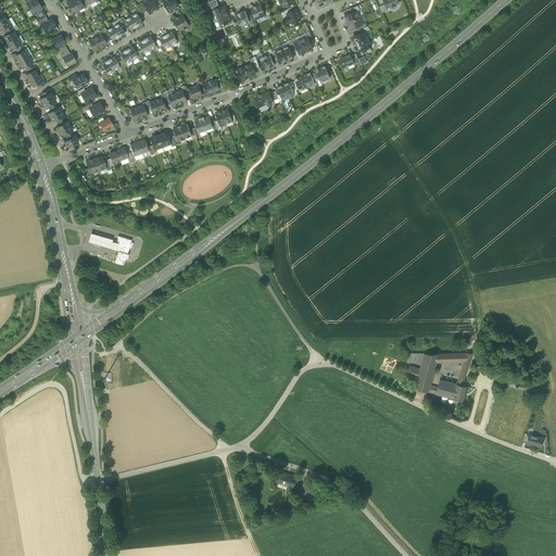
[(42,9),(40,5),(38,2),(36,0),(30,0),(26,3),(30,10),(32,12),(35,13),(37,13),(37,12),(42,9)]
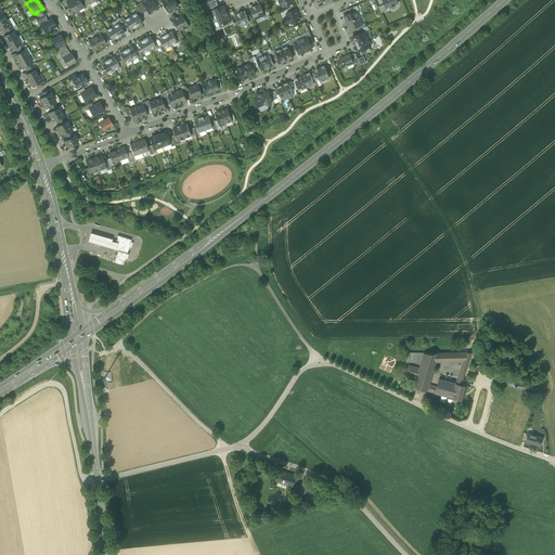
[(73,13),(78,10),(72,0),(69,0),(66,2),(69,8),(73,13)]
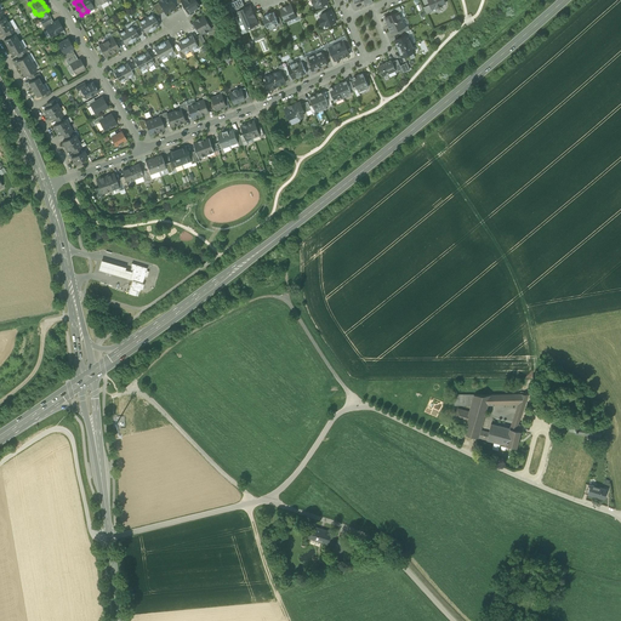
[(89,0),(80,0),(87,11),(93,7),(90,1),(89,0)]
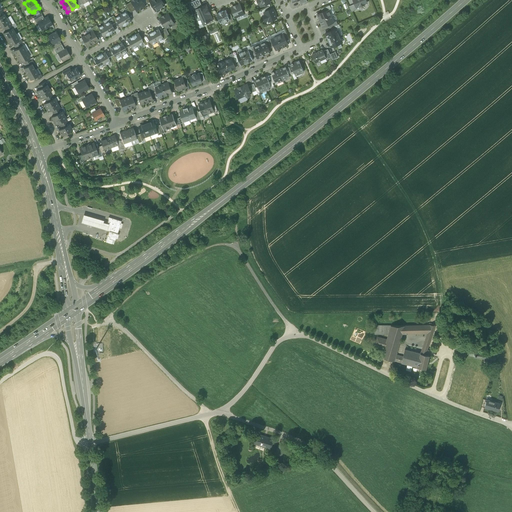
[(135,10),(136,11),(146,6),(142,0),(132,0),(132,1),(131,2),(135,10)]
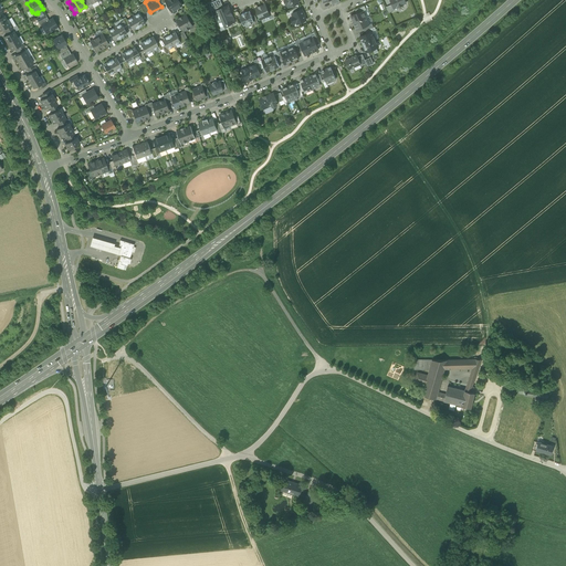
[(166,2),(171,11),(182,6),(179,0),(167,0),(168,0),(166,1),(166,2)]
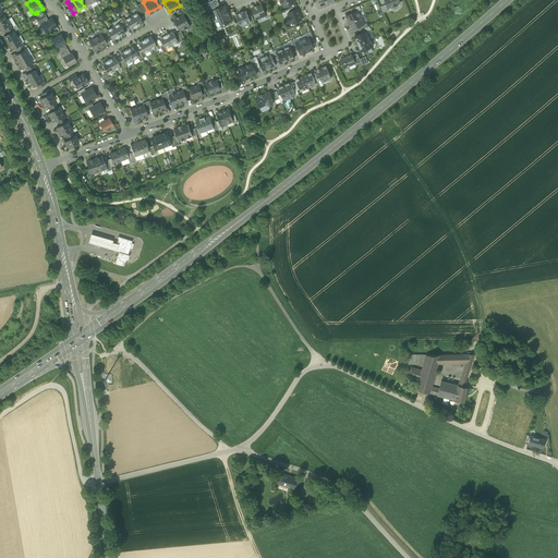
[(214,0),(207,3),(211,11),(213,11),(220,8),(217,0),(214,0)]
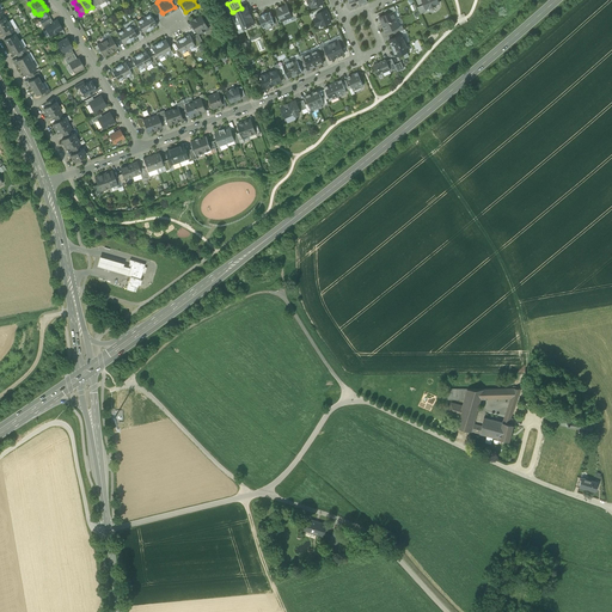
[(151,6),(155,16),(161,12),(157,2),(151,6)]
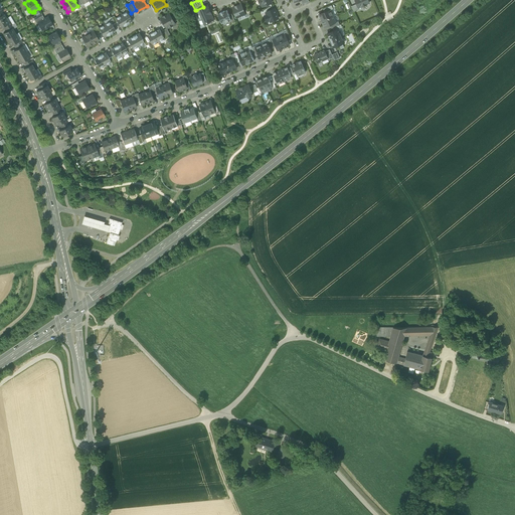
[(232,7),(236,17),(239,16),(242,15),(245,14),(244,11),(241,4),(238,5),(235,6),(232,7)]
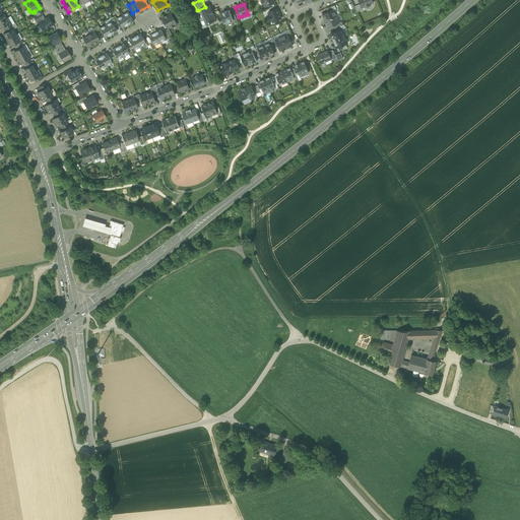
[(198,15),(203,25),(205,24),(206,24),(208,23),(210,22),(209,21),(214,19),(215,18),(213,13),(211,9),(209,5),(205,7),(198,10),(200,14),(198,15)]
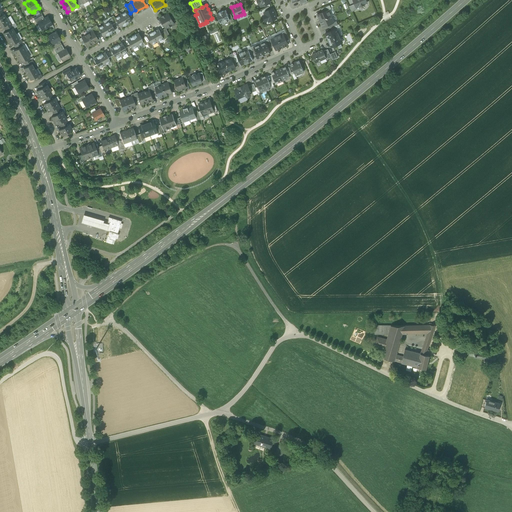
[(264,12),(266,14),(266,16),(263,17),(265,21),(268,20),(269,22),(277,18),(273,8),(272,9),(266,11),(264,12)]
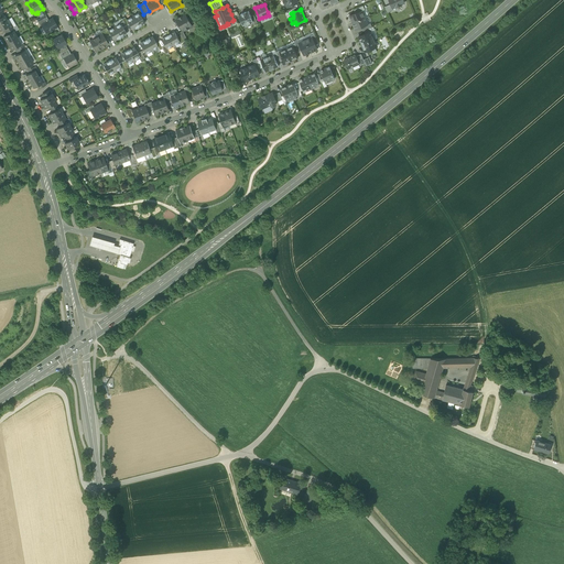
[(349,15),(353,23),(365,18),(361,11),(361,10),(356,13),(349,15)]
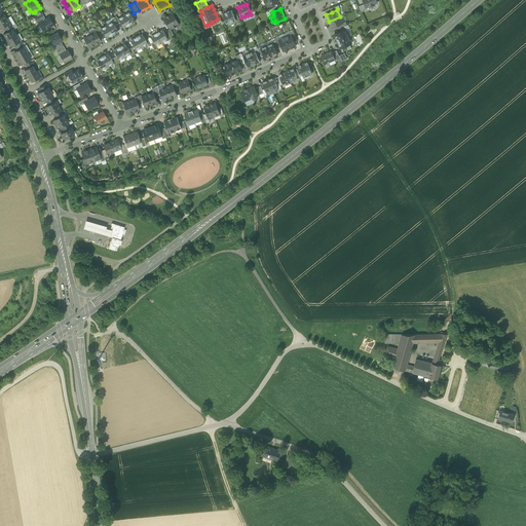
[(222,14),(227,25),(229,24),(229,25),(234,23),(234,22),(236,21),(232,10),(229,11),(225,12),(225,13),(222,14)]
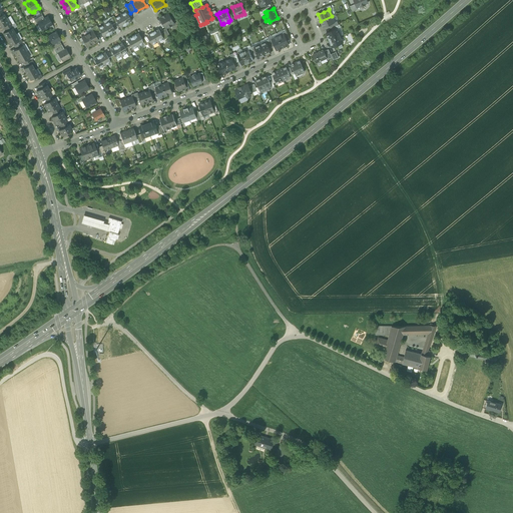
[(121,14),(120,15),(126,25),(130,22),(129,21),(131,20),(128,15),(126,12),(121,14)]
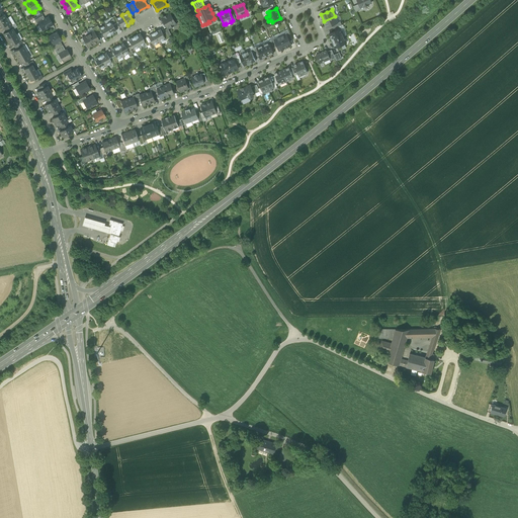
[(174,15),(172,16),(170,13),(162,18),(168,28),(170,27),(171,28),(174,26),(174,25),(176,23),(174,20),(177,19),(174,15)]
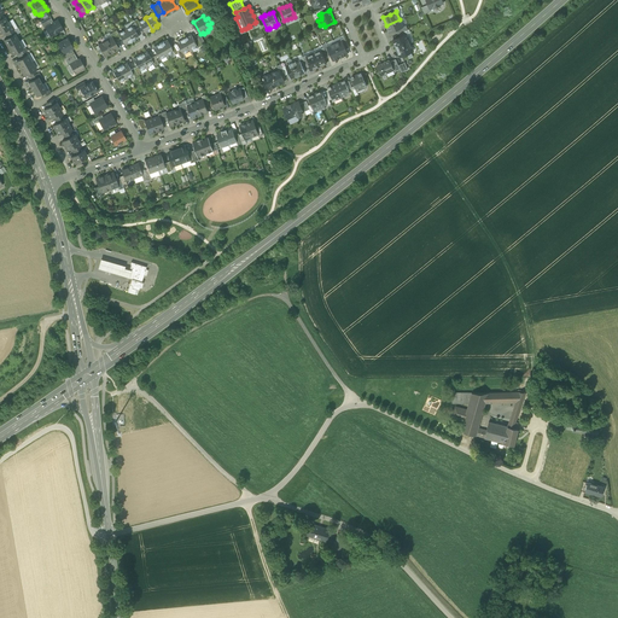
[(40,22),(44,28),(46,28),(46,27),(53,23),(50,17),(40,22)]
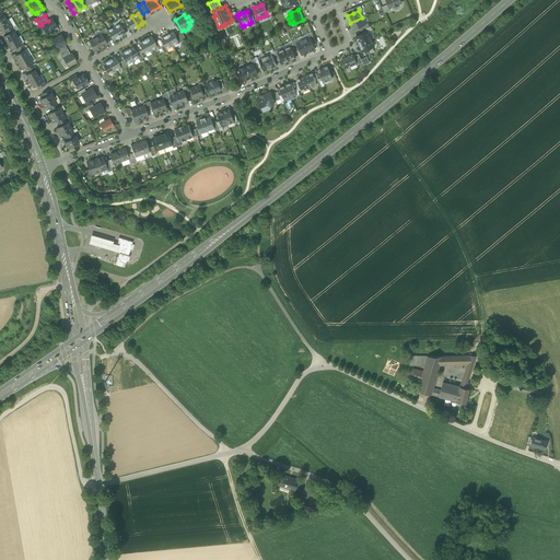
[(133,30),(138,27),(131,16),(126,20),(128,24),(131,30),(133,28),(133,30)]
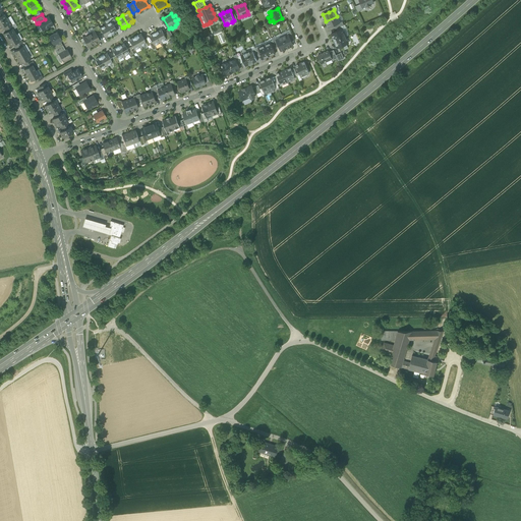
[(10,16),(6,19),(8,22),(10,21),(12,25),(14,23),(10,16)]
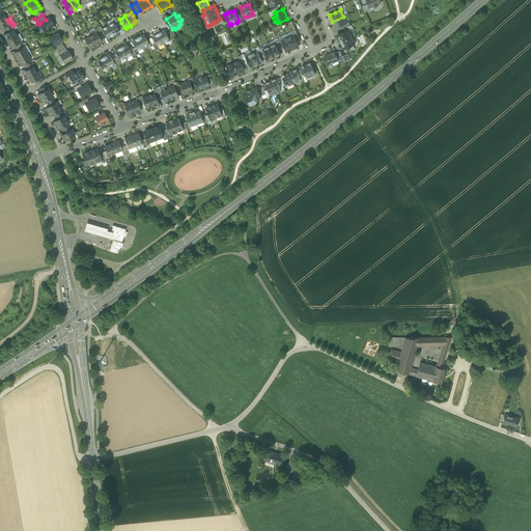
[(346,23),(343,17),(332,22),(335,28),(340,26),(346,23)]
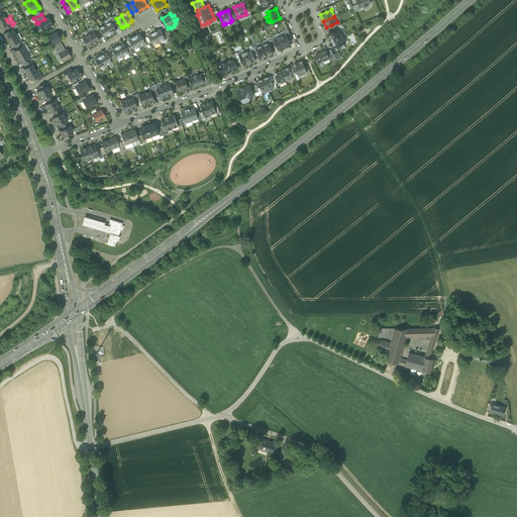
[(38,23),(42,30),(49,26),(53,24),(48,17),(44,19),(38,22),(38,23)]
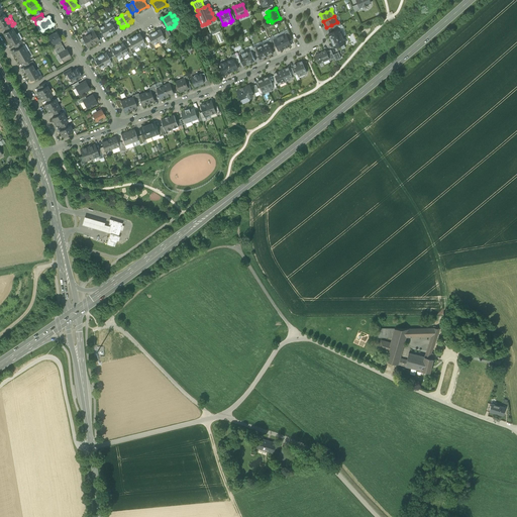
[(8,22),(6,19),(0,21),(0,27),(3,26),(5,25),(8,23),(8,22)]
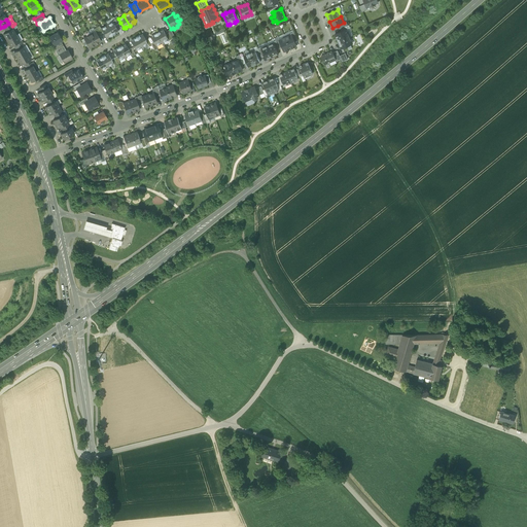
[(107,25),(112,35),(116,33),(115,32),(117,31),(114,26),(112,22),(107,25)]
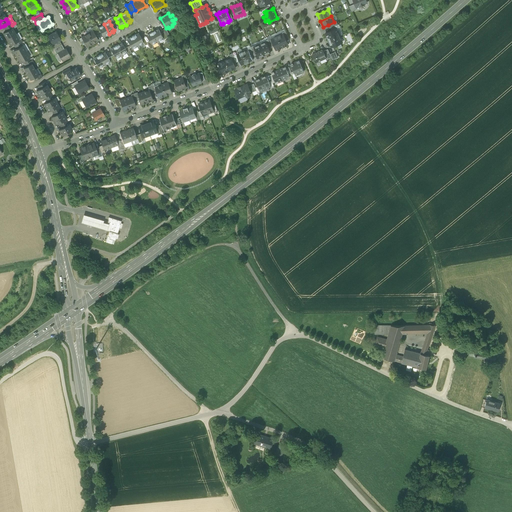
[(105,36),(109,34),(104,24),(103,25),(98,28),(100,31),(103,36),(105,35),(105,36)]
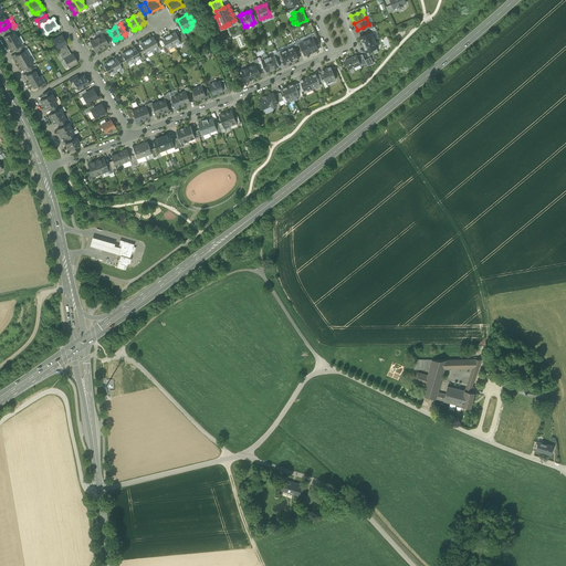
[(3,37),(8,43),(18,38),(13,31),(9,33),(7,34),(3,37)]
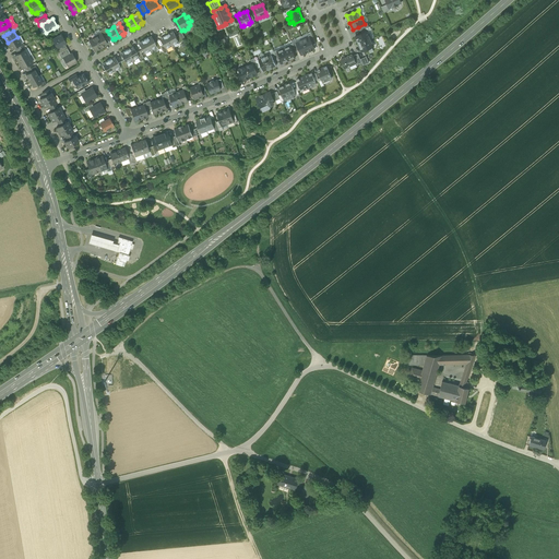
[(355,36),(358,44),(370,38),(367,31),(363,33),(355,36)]
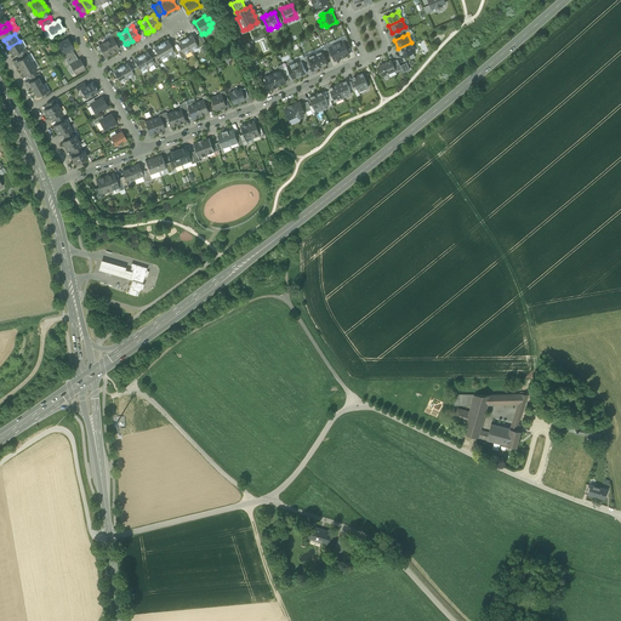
[(189,36),(186,39),(192,51),(193,50),(199,46),(195,41),(193,36),(191,38),(189,36)]
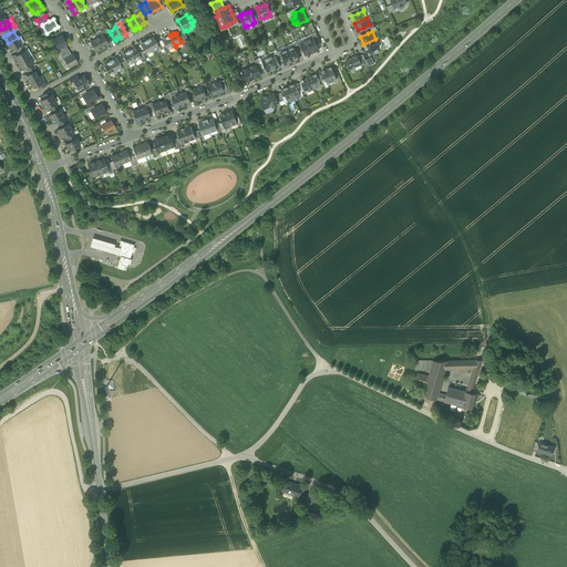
[(59,49),(59,50),(65,45),(68,44),(62,34),(53,39),(59,49)]
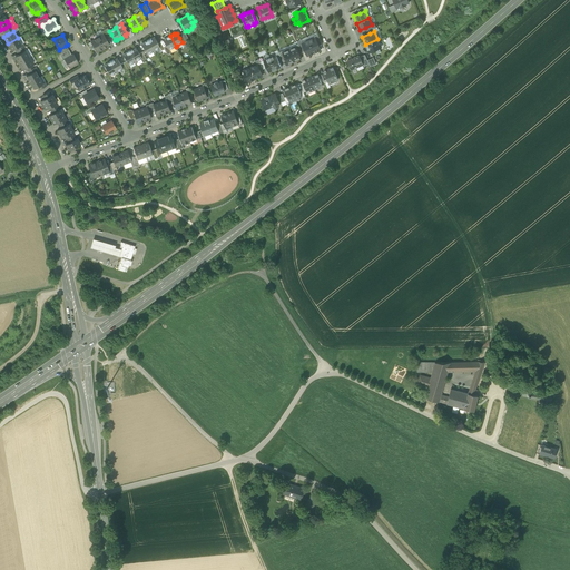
[(102,35),(97,38),(102,49),(109,45),(107,40),(104,35),(102,35)]
